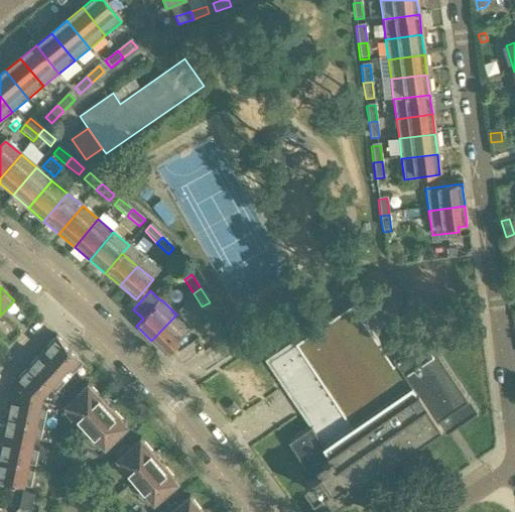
[(313,352),(279,375),(313,425),(287,443),(299,461),(291,466),(314,499),(319,495),(331,511),(335,511),(357,496),(352,490),(440,430),(444,436),(478,415),(424,337),(389,361),(353,306),(304,339),(313,352)]
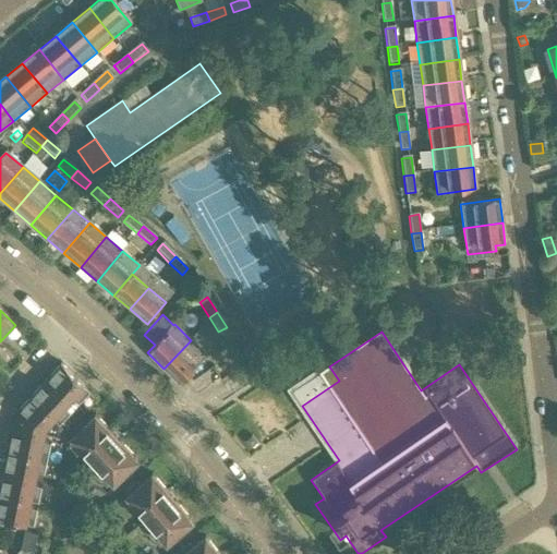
[(207,357),(191,340),(164,369),(180,385),(207,357)]
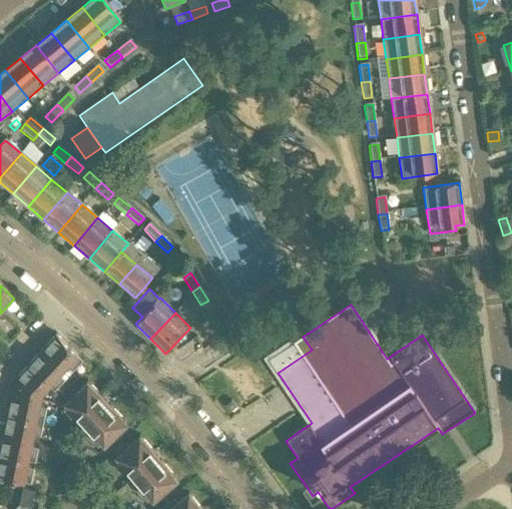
[(81,360),(55,336),(41,352),(63,371),(67,367),(71,371),(81,360)]
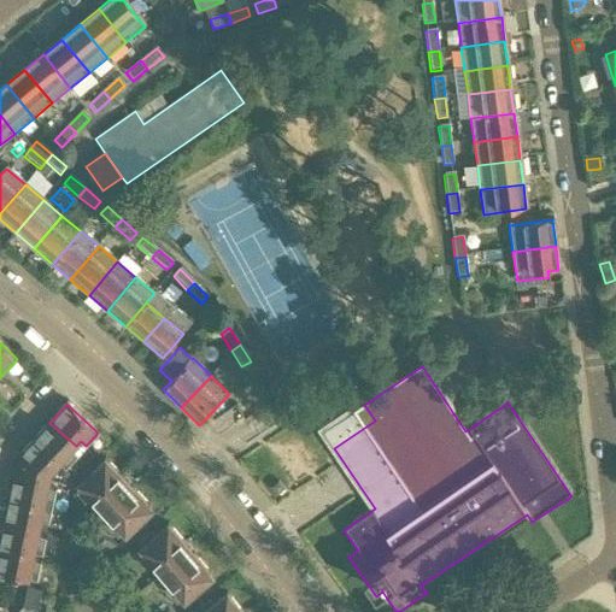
[(334,448),(375,421),(364,405),(323,433),(334,448)]
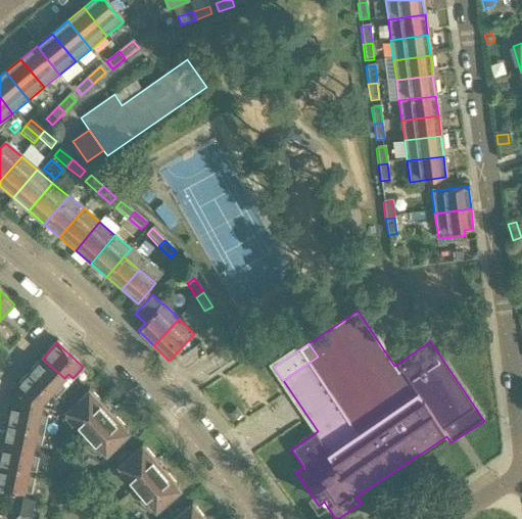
[(28,374),(50,394),(54,398),(63,388),(59,384),(64,378),(42,359),(28,374)]
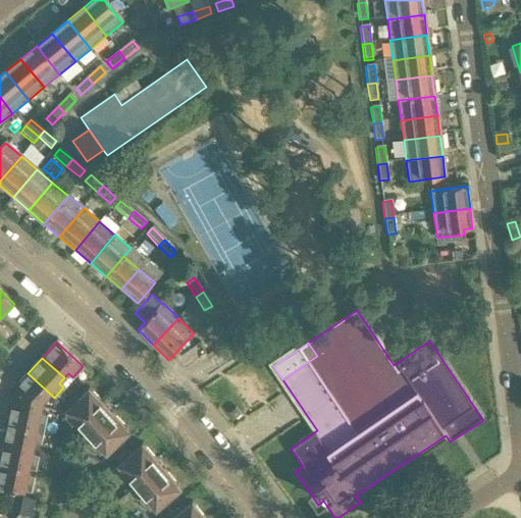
[(50,394),(28,373),(14,389),(11,400),(41,406),(42,402),(50,394)]
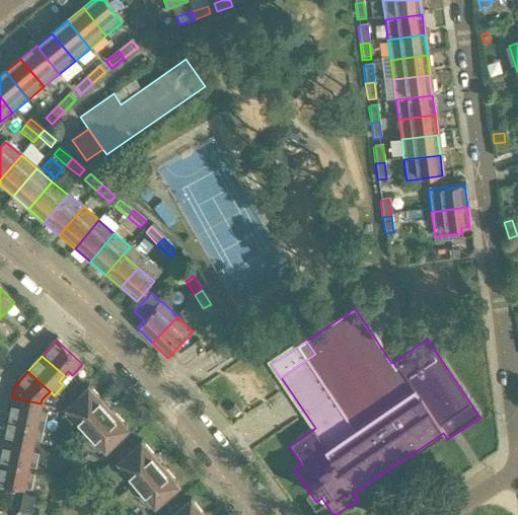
[(64,407),(86,429),(107,409),(88,389),(77,399),(74,396),(64,407)]
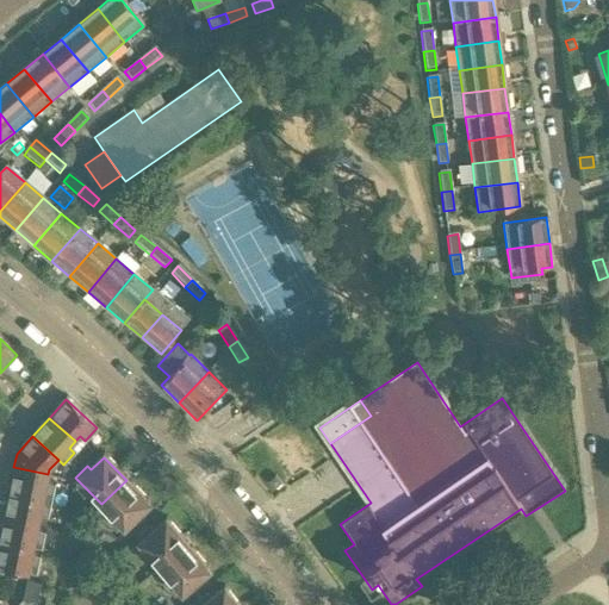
[(8,493),(50,501),(53,487),(47,485),(48,474),(13,467),(8,493)]
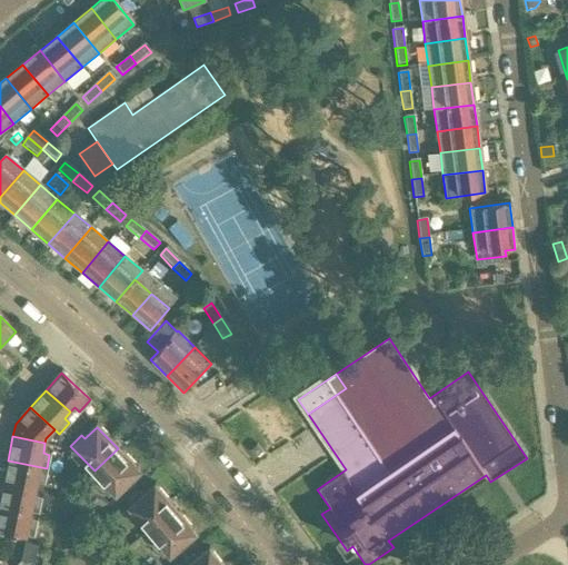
[(118,448),(95,471),(119,496),(129,485),(126,482),(138,471),(118,448)]
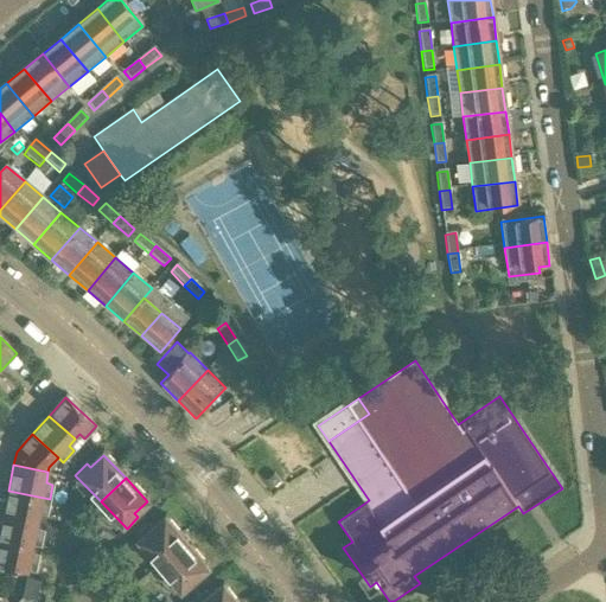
[(273,478),(267,482),(273,490),(279,484),(273,478)]
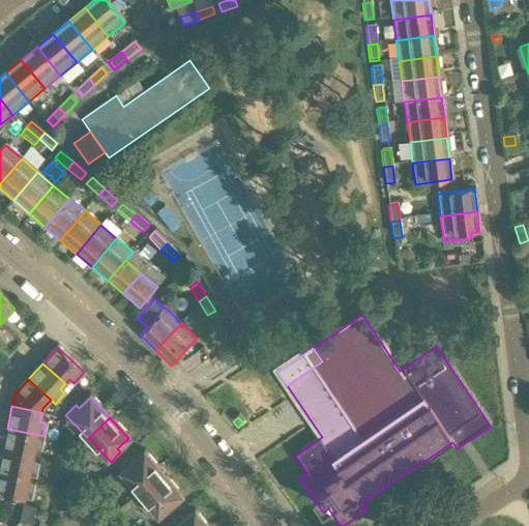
[(43,436),(7,429),(3,450),(33,457),(34,449),(40,450),(43,436)]
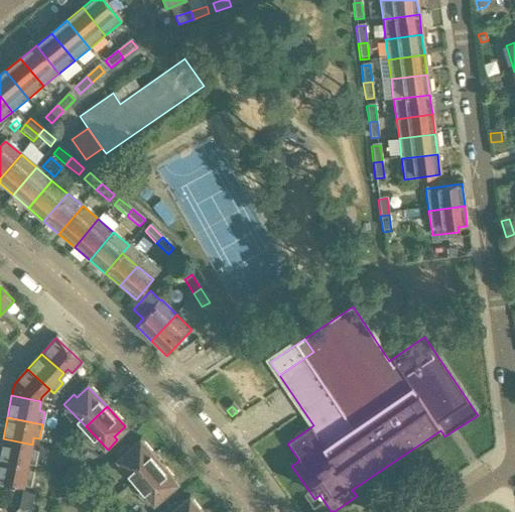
[(53,445),(55,448),(59,452),(70,442),(65,436),(53,445)]
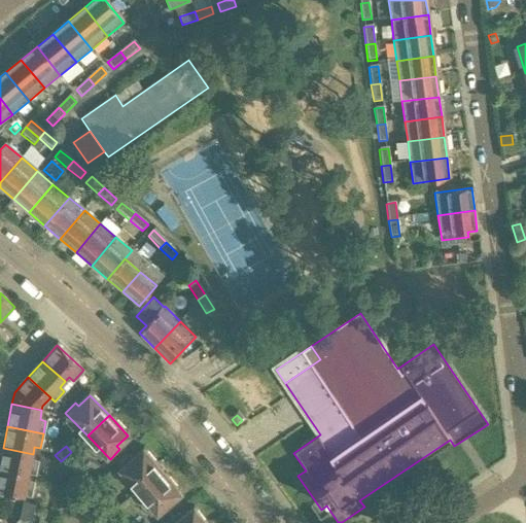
[(0,469),(28,477),(29,475),(34,476),(37,462),(31,461),(33,454),(3,448),(0,461),(0,469)]
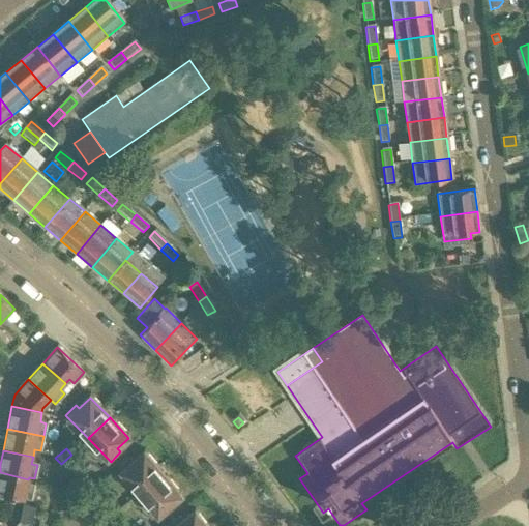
[(140,494),(163,474),(144,454),(131,464),(129,461),(119,470),(140,494)]
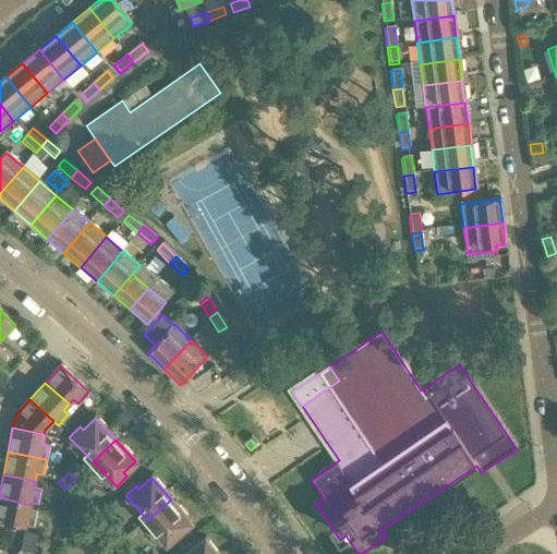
[(69,493),(77,504),(85,497),(75,486),(69,493)]
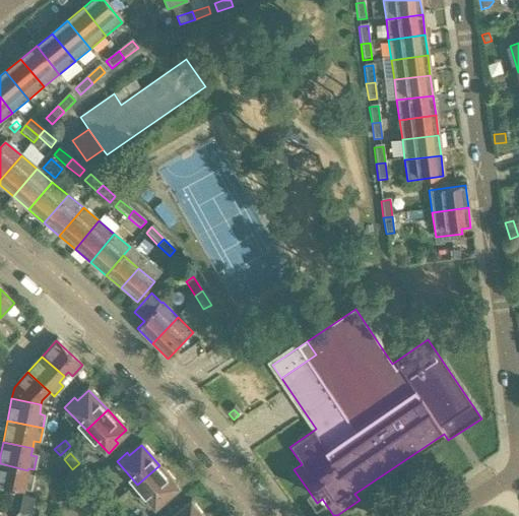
[(26,475),(27,470),(0,463),(0,486),(23,491),(24,489),(29,491),(33,477),(26,475)]
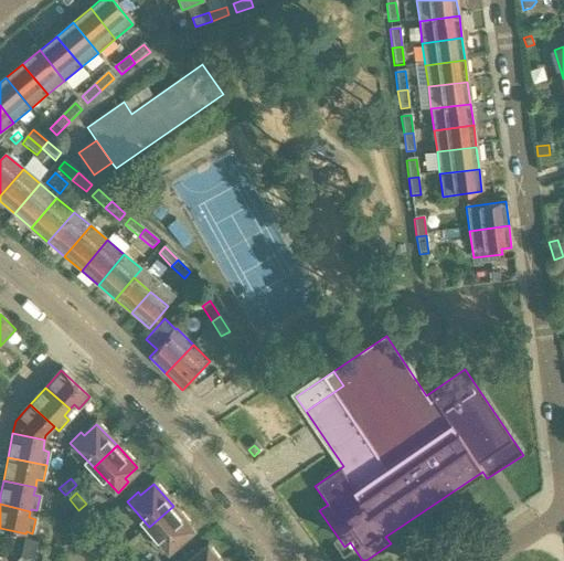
[(95,515),(86,504),(78,510),(87,520),(95,515)]
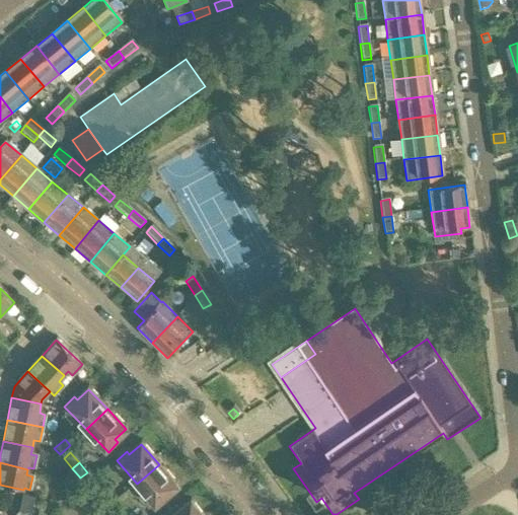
[(159,464),(137,484),(158,508),(168,499),(165,496),(177,486),(159,464)]
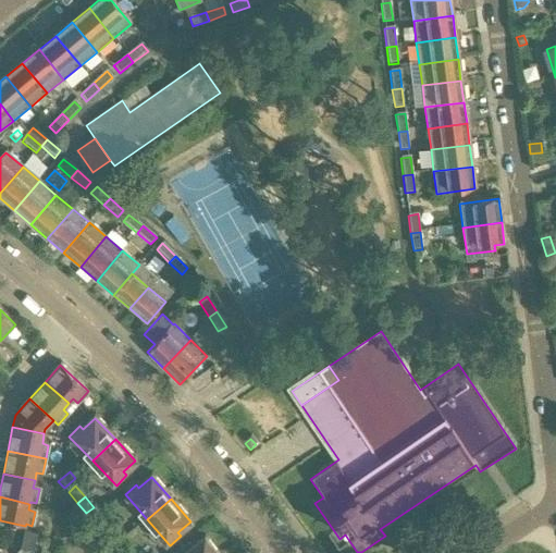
[(103,517),(94,507),(86,513),(96,524),(103,517)]
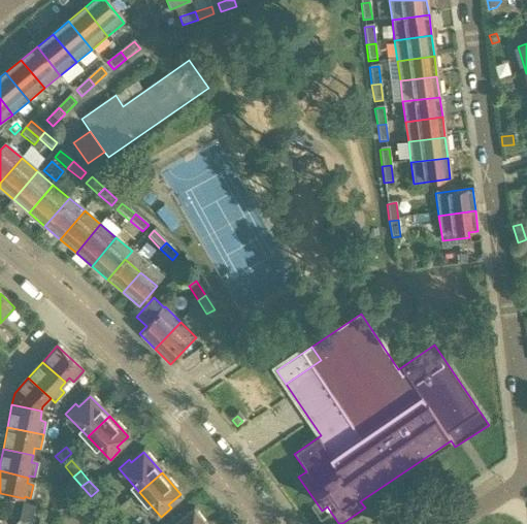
[(101,508),(109,518),(117,512),(107,501),(101,508)]
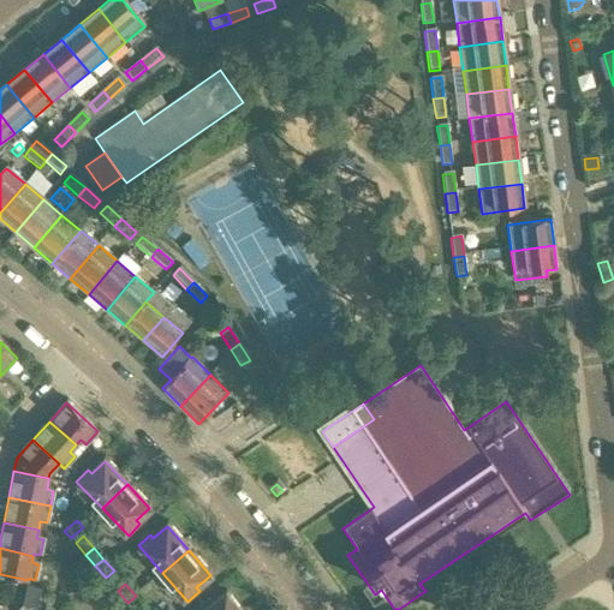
[(24,598),(39,600),(41,591),(27,588),(24,598)]
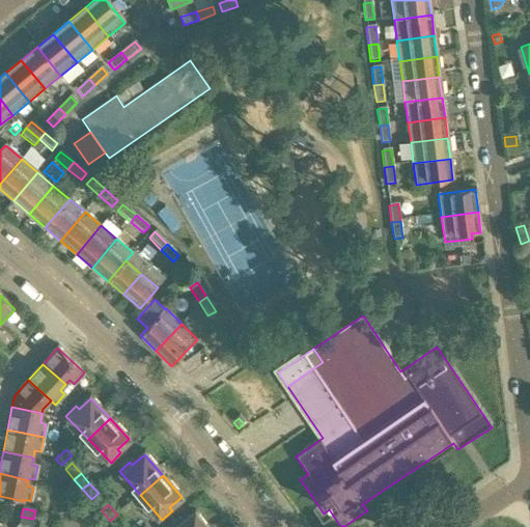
[(204,526),(194,514),(182,524),(179,520),(172,526),(204,526)]
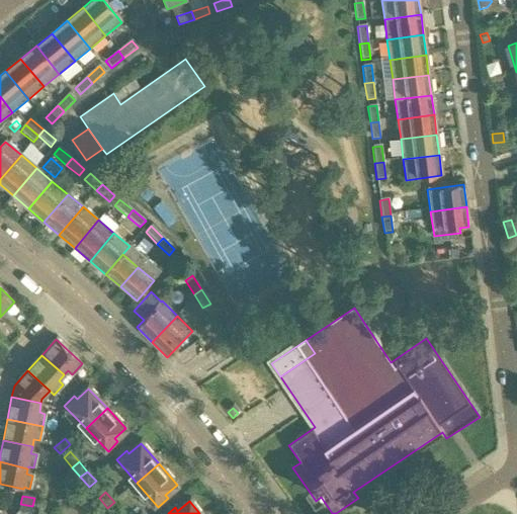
[(122,511),(114,502),(107,508),(112,513),(120,513),(122,511)]
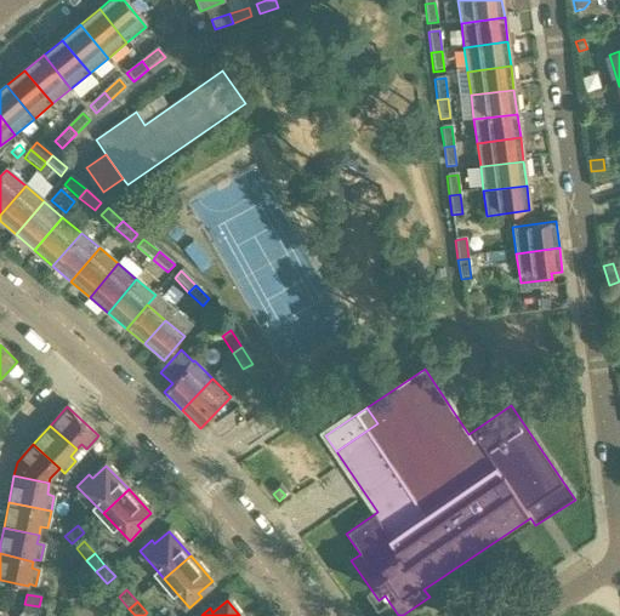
[(45,615),(47,609),(39,606),(24,604),(23,614),(30,615),(45,615)]
